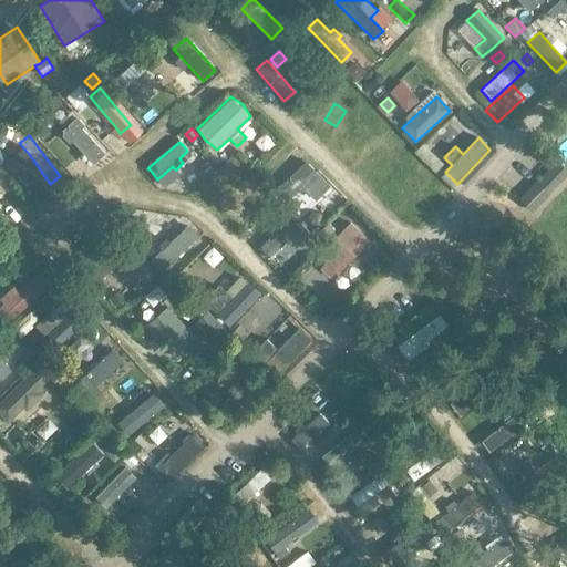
[(566,172),(556,161),(537,179),(550,194),(566,176),(566,172)]
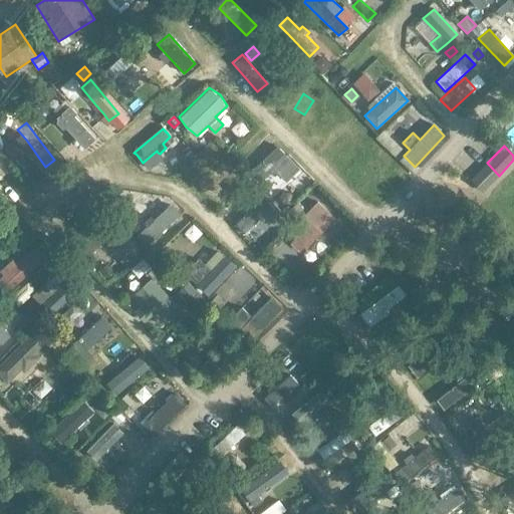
[(194,155),(188,147),(182,151),(189,159),(194,155)]
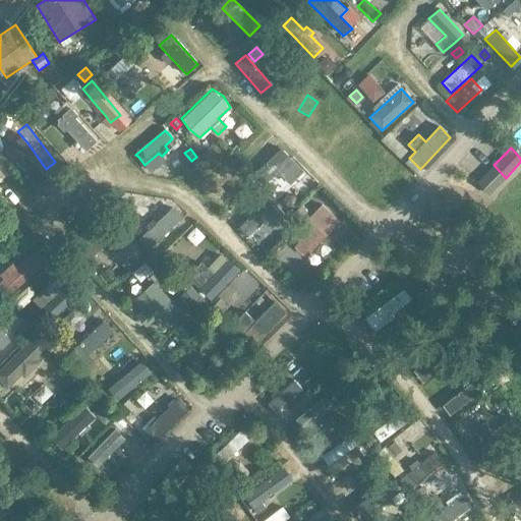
[(290,159),(282,150),(262,168),(270,177),(272,175),(281,174),(290,183),(302,171),(290,159)]
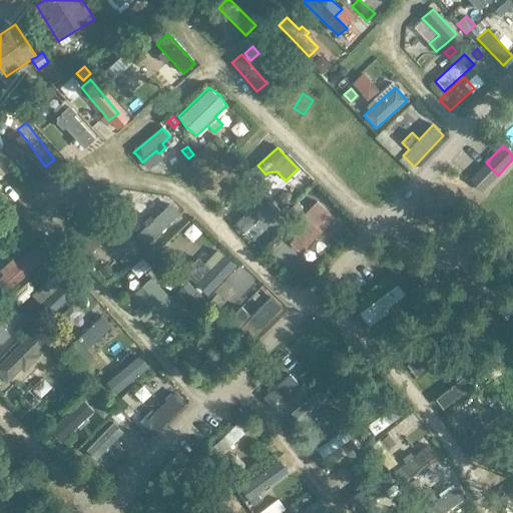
[(498,175),(486,162),(469,178),(481,192),(498,175)]
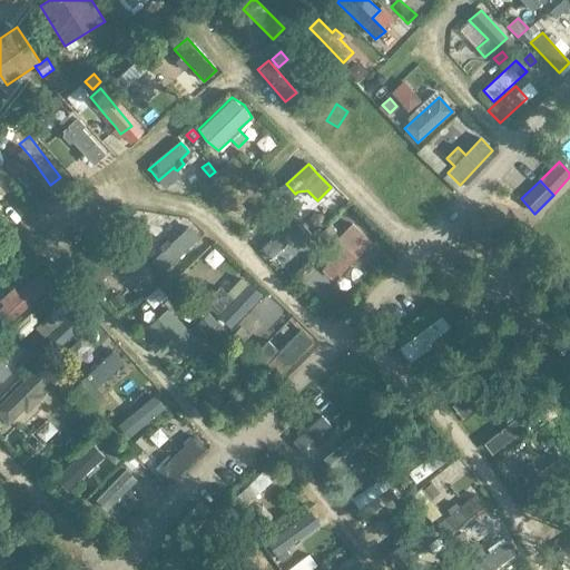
[(271,259),(290,242),(293,246),(301,239),(297,235),(303,229),(293,218),(261,249),(271,259)]
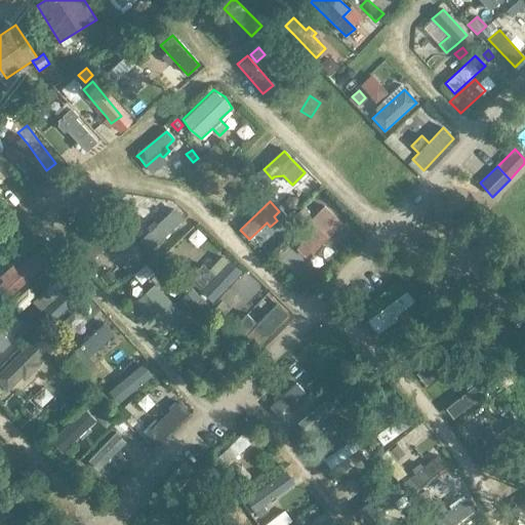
[(342,223),(325,206),(295,237),(303,242),(296,249),(306,257),(312,251),(314,253),(342,223)]
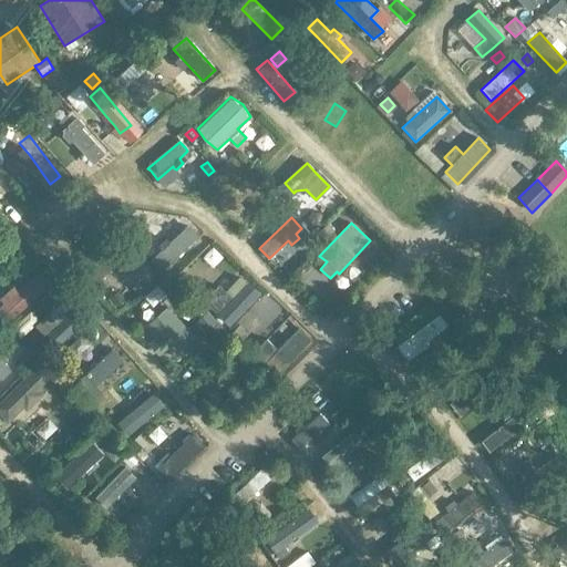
[(163,272),(197,240),(200,236),(189,225),(171,243),(166,238),(158,246),(163,250),(152,261),(163,272)]
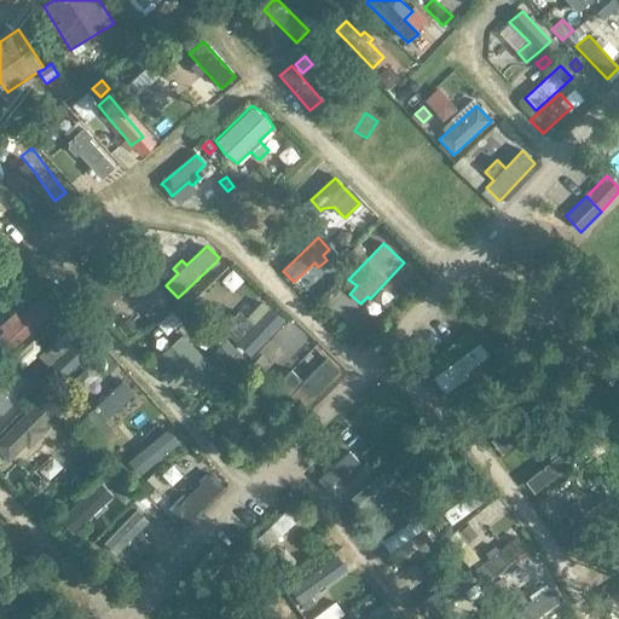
[(131,260),(88,300),(100,313),(117,298),(120,300),(129,293),(126,288),(143,273),(131,260)]
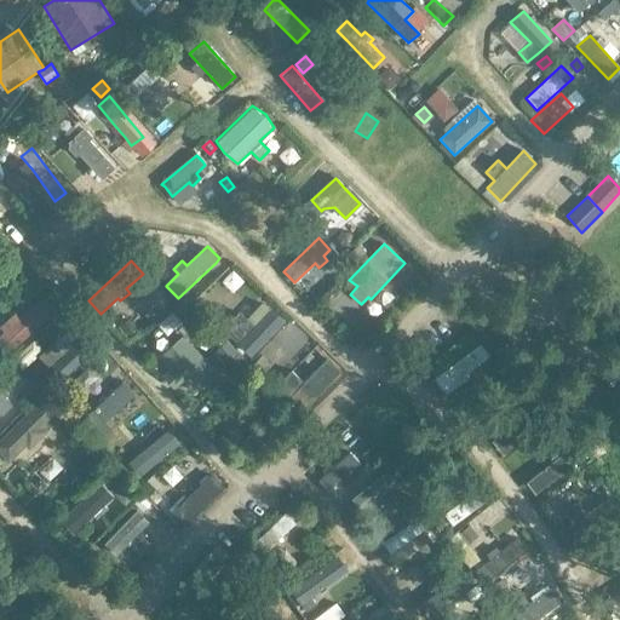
[(19,317),(12,325),(0,334),(0,343),(9,352),(57,310),(44,296),(19,317)]
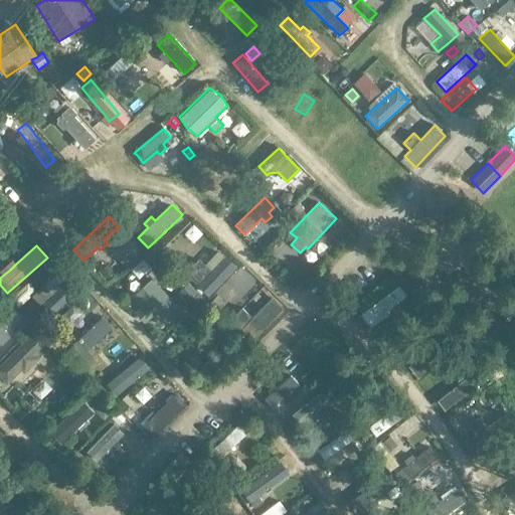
[(225,256),(224,259),(212,271),(205,265),(199,259),(188,272),(190,279),(198,286),(208,296),(236,267),(225,256)]
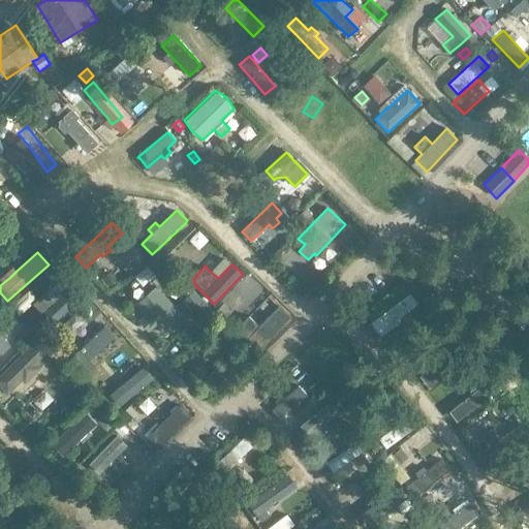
[(107,288),(117,281),(111,272),(101,280),(107,288)]
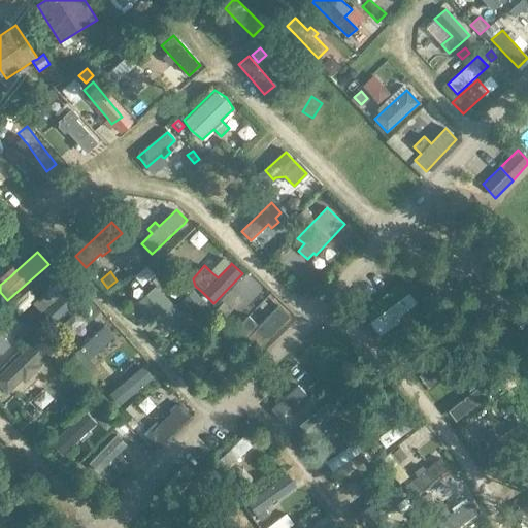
[(150,316),(169,300),(179,291),(171,281),(141,305),(150,316)]
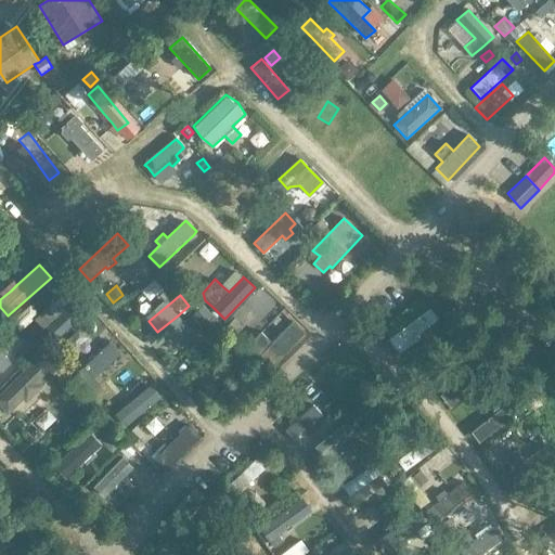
[(54,341),(84,313),(73,302),(73,304),(56,318),(49,308),(48,308),(36,320),(54,341)]
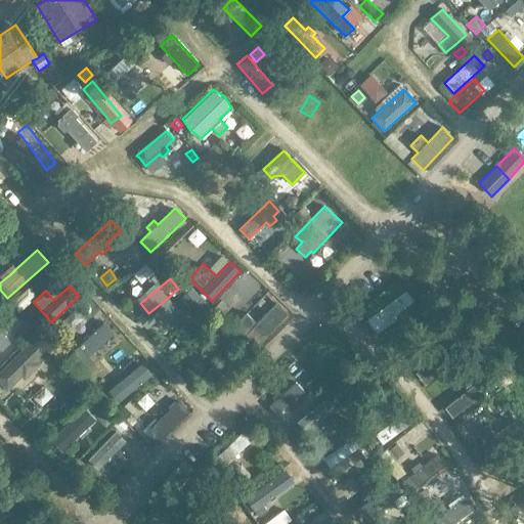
[(382,324),(388,321),(390,324),(397,319),(395,315),(413,301),(406,291),(375,314),(382,324)]
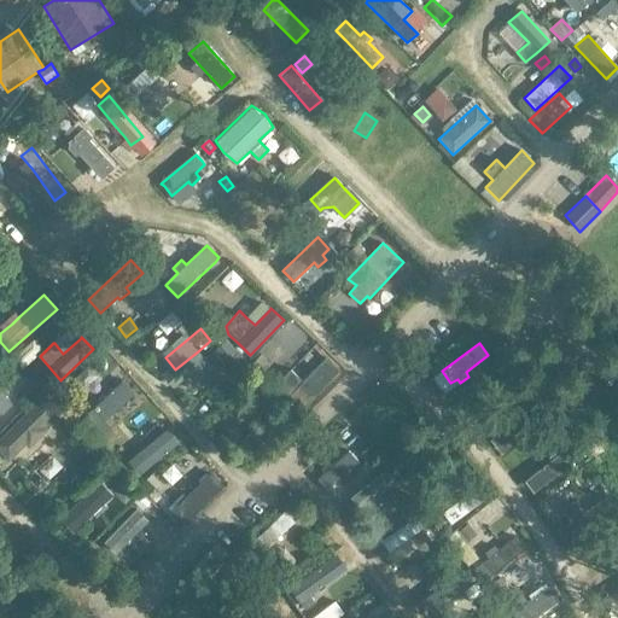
[(260,353),(252,359),(260,366),(267,361),(260,353)]
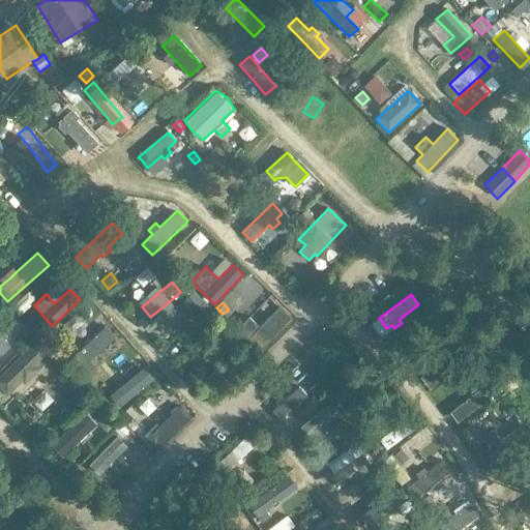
[(281,305),(247,340),(259,350),(292,316),(281,305)]
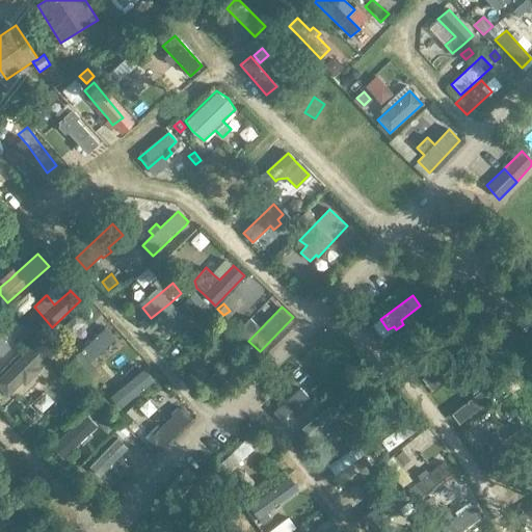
[(4,318),(11,324),(16,319),(8,313),(4,318)]
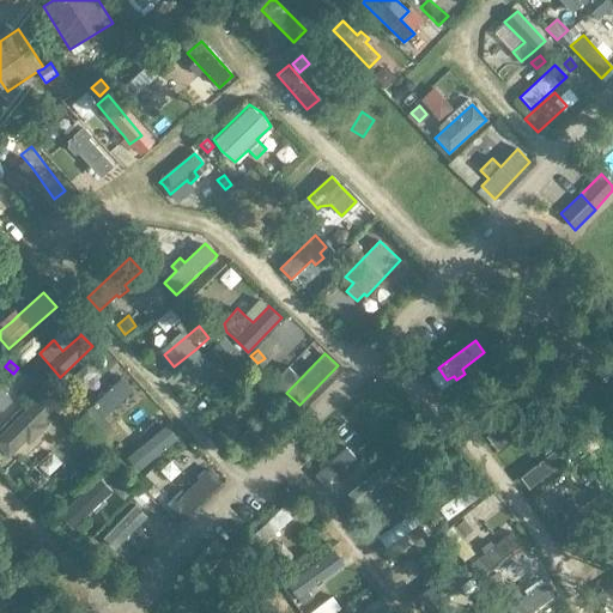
[(228,369),(196,399),(207,408),(238,380),(228,369)]
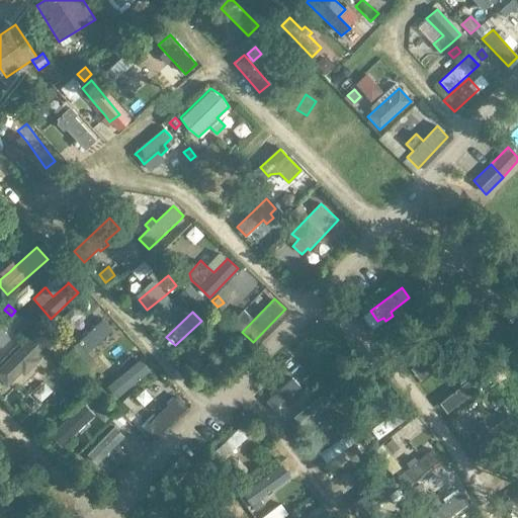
[(68,326),(62,319),(55,325),(61,332),(68,326)]
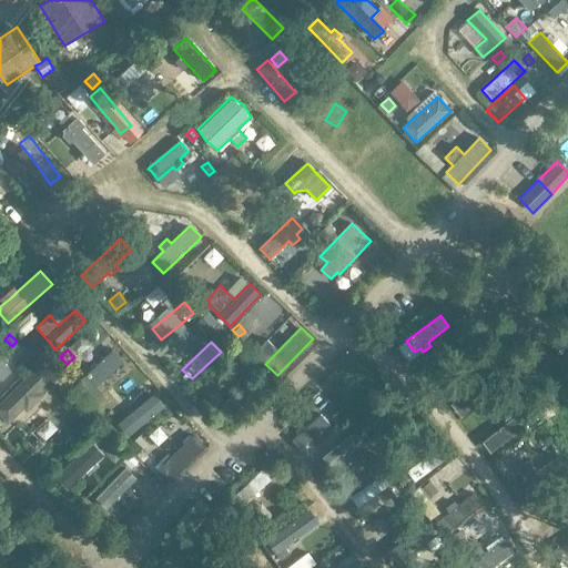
[(101,387),(124,366),(115,356),(91,377),(101,387)]
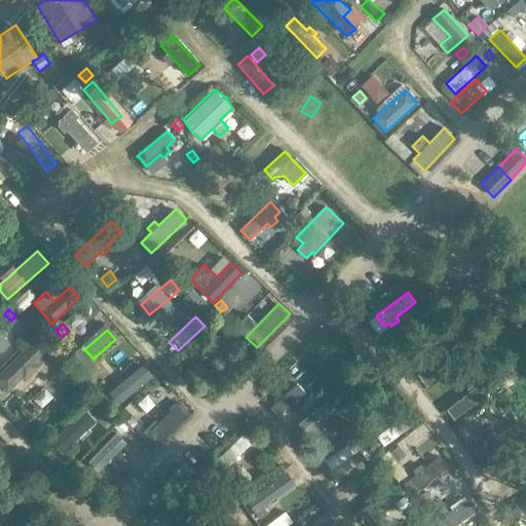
[(35,338),(0,373),(0,382),(7,390),(22,376),(25,380),(40,366),(37,362),(47,351),(47,350),(54,343),(43,331),(35,338)]
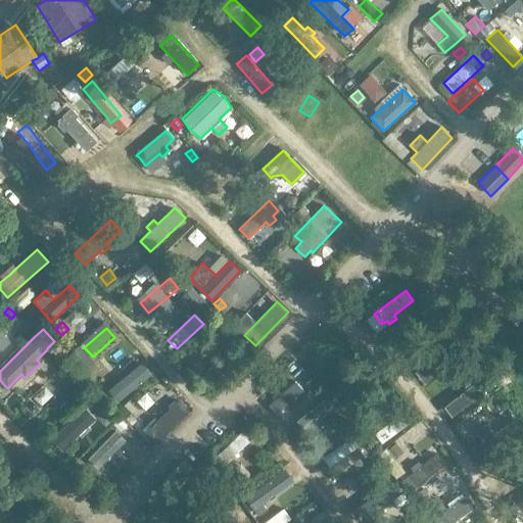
[(89,357),(80,346),(69,354),(84,371),(93,363),(89,357)]
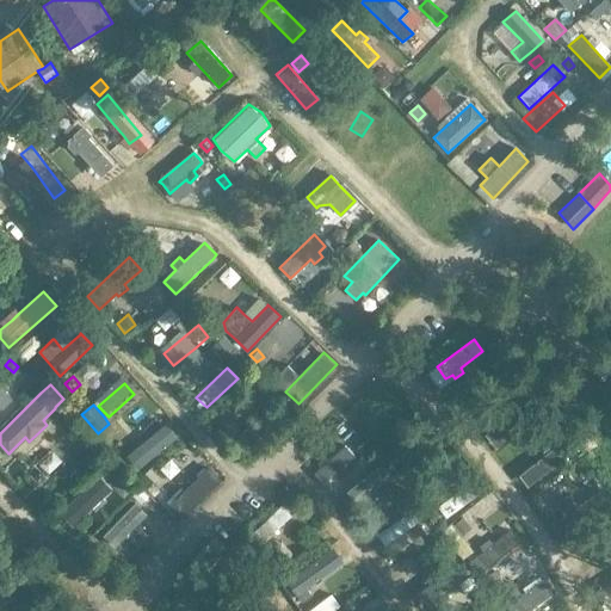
[(363,443),(389,413),(381,406),(355,436),(363,443)]
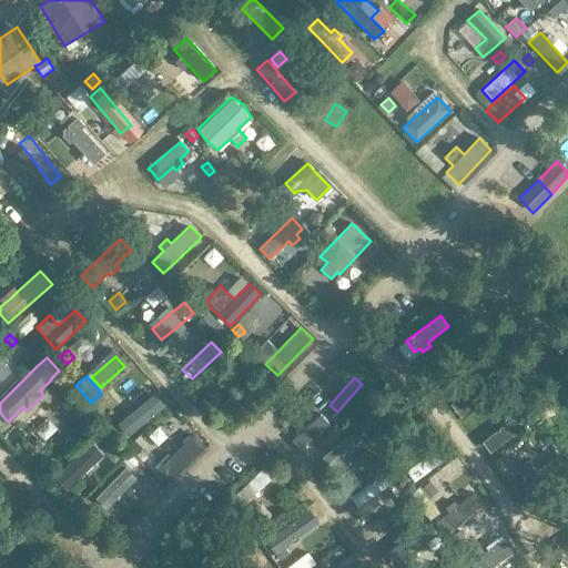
[(468,389),(463,395),(457,399),(465,411),(492,387),(483,377),(468,389)]
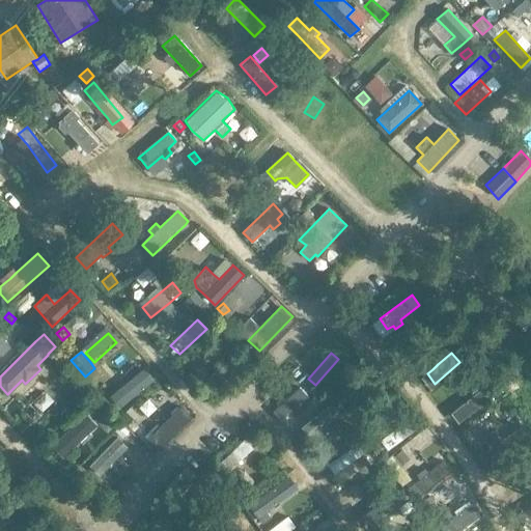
[(61,376),(72,366),(62,356),(50,367),(61,376)]
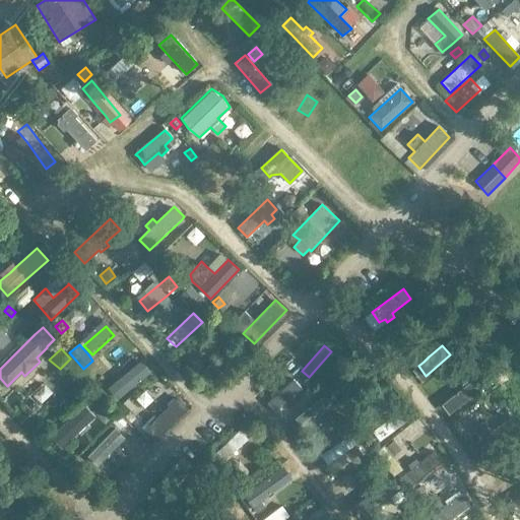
[(49,398),(66,381),(73,375),(76,372),(68,364),(41,389),(49,398)]
